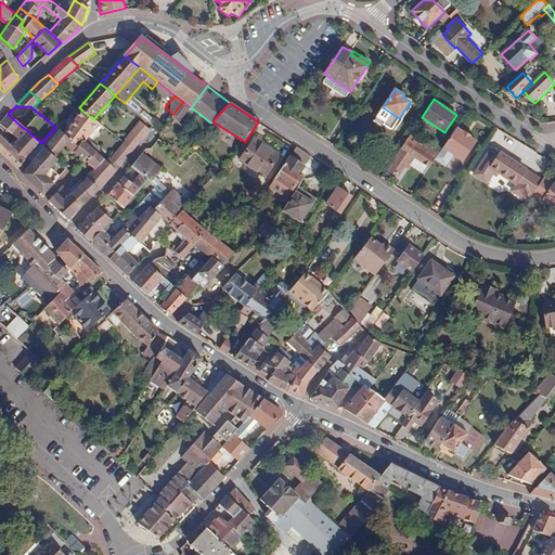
[(99,124),(93,119),(82,111),(64,133),(80,147),(85,142),(99,124)]
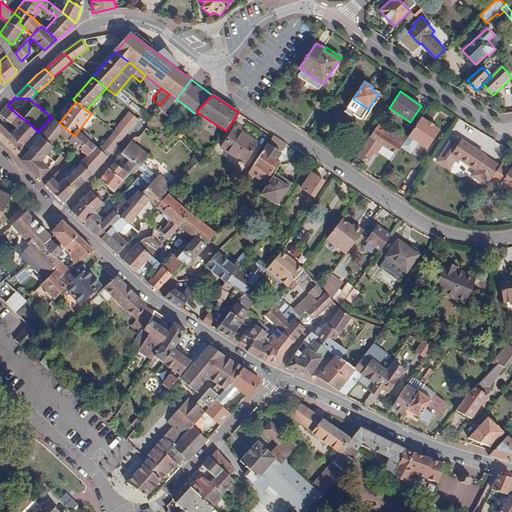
[(0,114),(13,125),(20,117),(7,105),(0,114)]
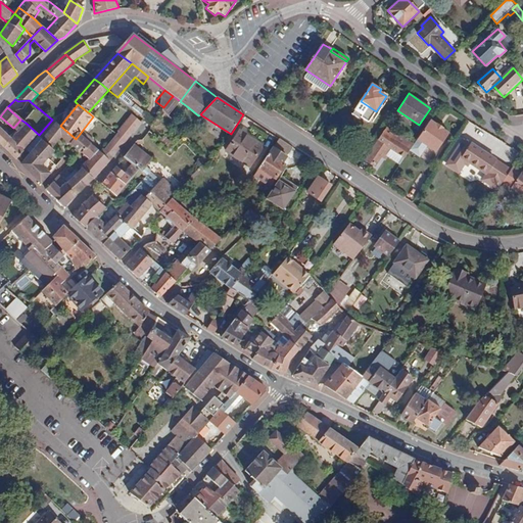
[(149,113),(145,110),(141,116),(144,119),(145,120),(149,113)]
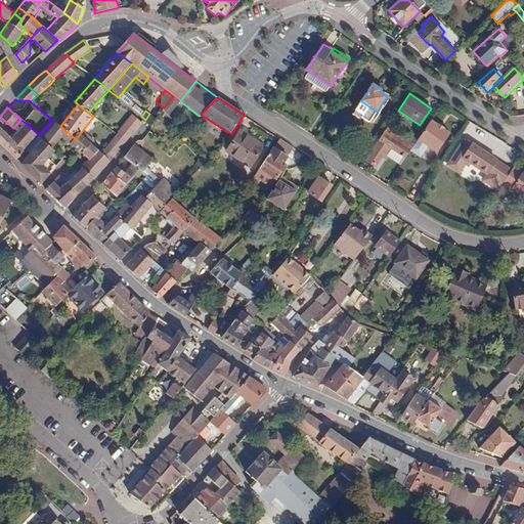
[(141,123),(132,116),(119,133),(127,140),(141,123)]
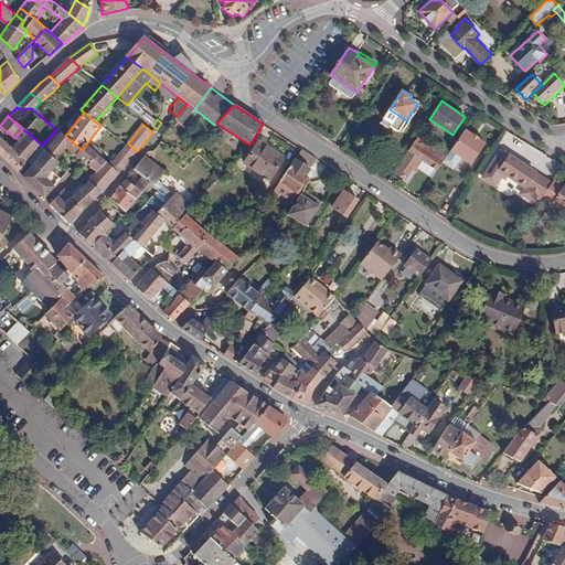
[(469,131),(468,132),(464,130),(450,150),(471,163),(483,144),(477,139),(478,137),(469,131)]
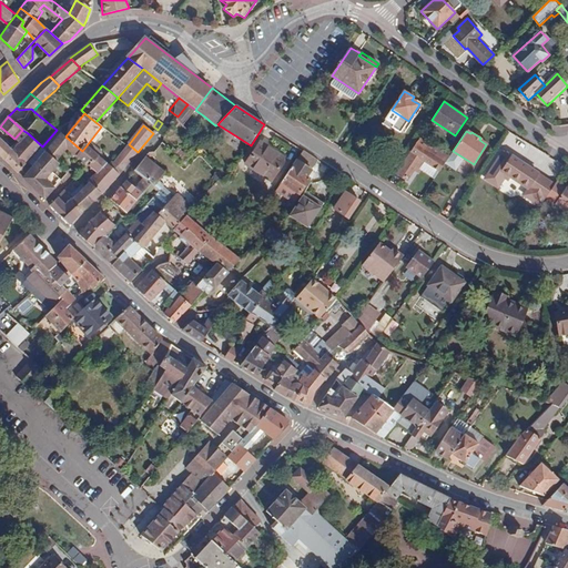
[(27,163),(28,164),(40,149),(42,146),(28,133),(12,150),(0,138),(0,155),(17,173),(27,163)]
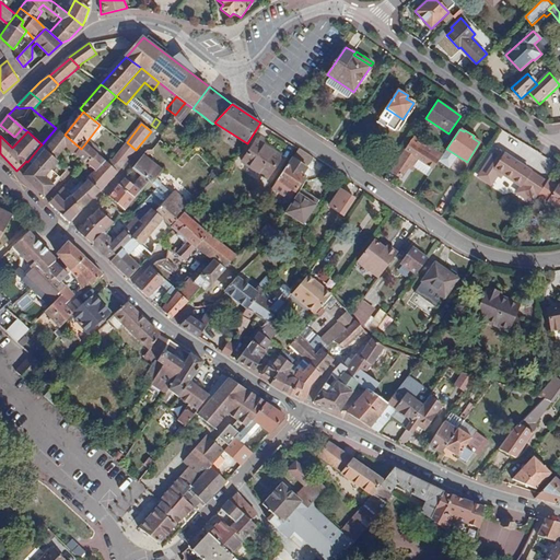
[(73,155),(76,154),(85,163),(97,153),(85,143),(81,149),(65,135),(60,131),(44,150),(55,160),(65,148),(73,155)]
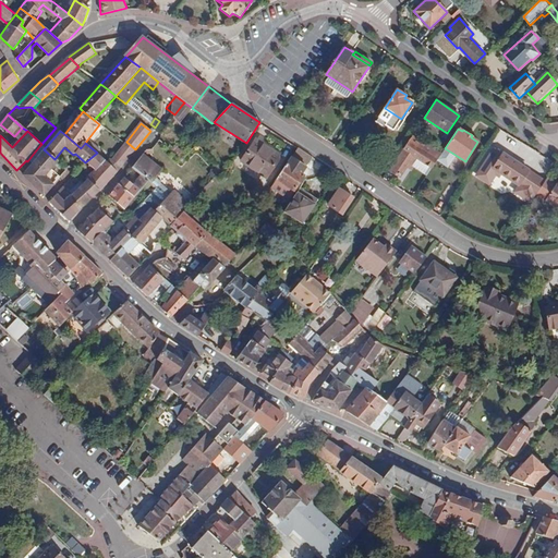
[(425,165),(428,160),(434,165),(441,154),(413,135),(390,169),(400,177),(407,166),(412,169),(419,159),(425,165)]
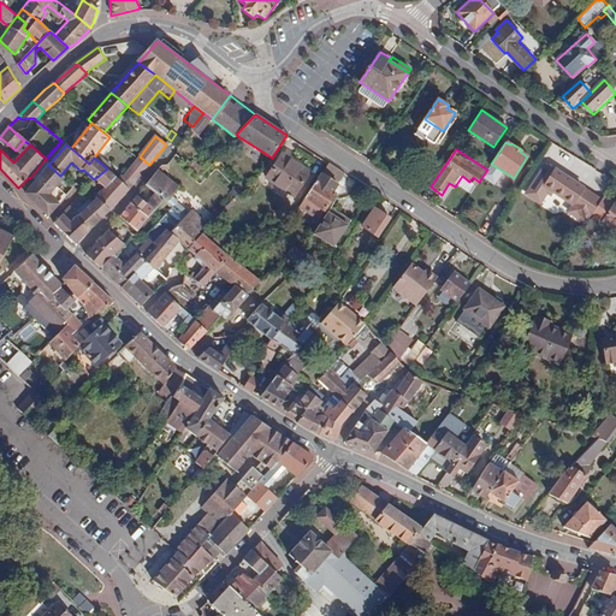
[(265,177),(294,196),(309,171),(280,153),(265,177)]
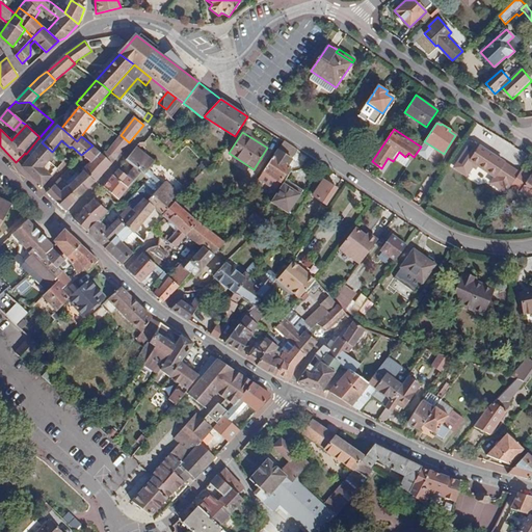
[(150,156),(160,165),(173,153),(161,141),(153,133),(140,148),(141,149),(150,156)]
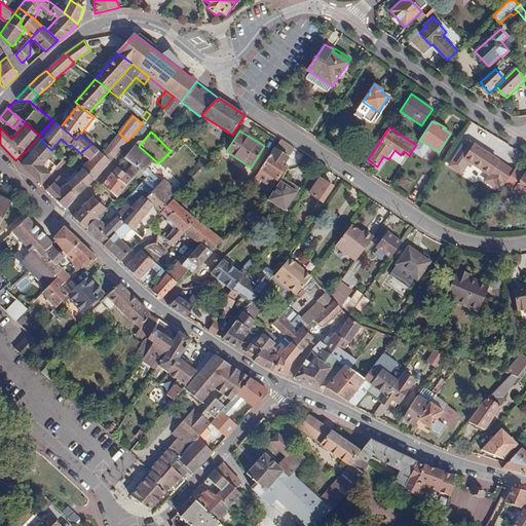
[(117,136),(106,151),(113,158),(117,154),(127,141),(119,134),(117,136)]
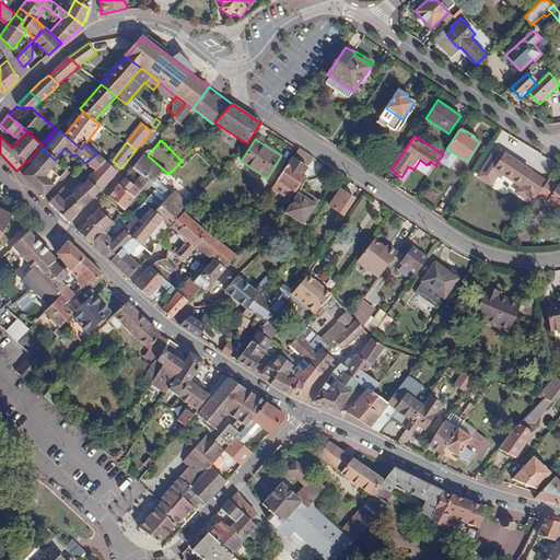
[(313,158),(299,149),(276,184),(293,195),(305,176),(302,174),(313,158)]
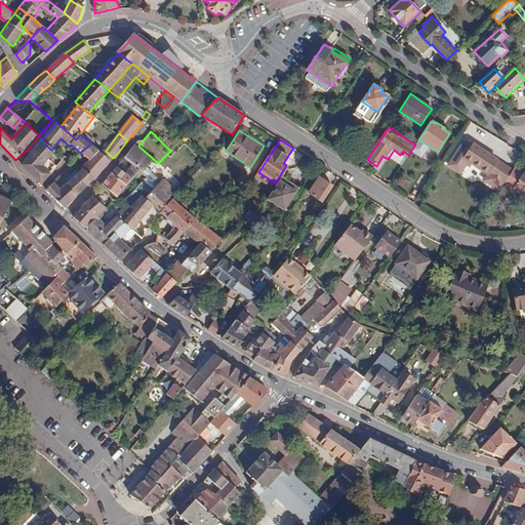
[(469,161),(496,178),(505,165),(466,139),(450,164),(458,169),(463,168),(469,161)]
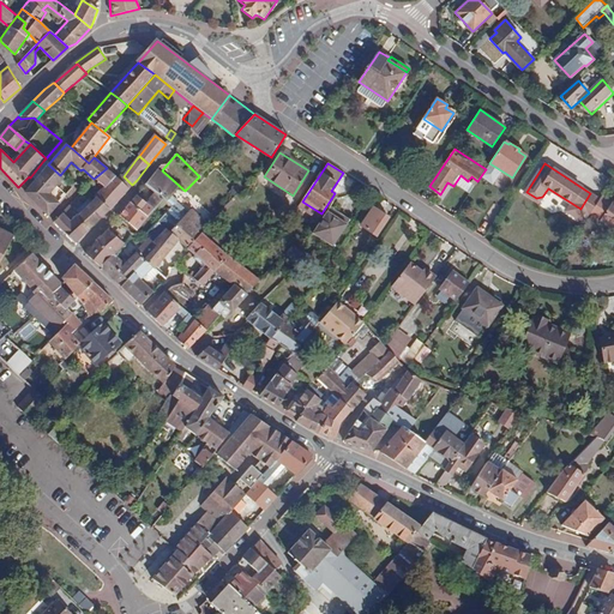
[(64,178),(60,175),(48,164),(34,182),(24,193),(48,217),(60,204),(49,194),(64,178)]
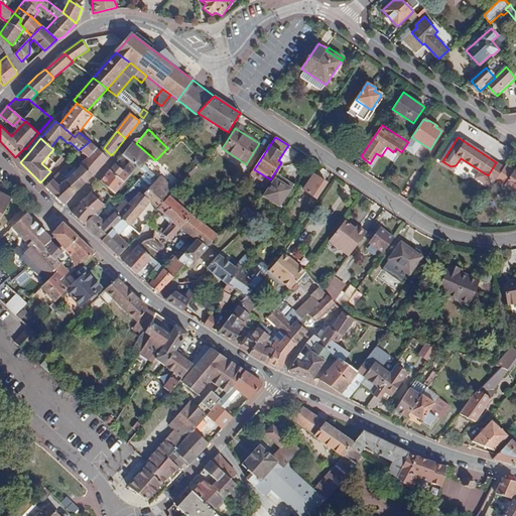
[(109,159),(95,146),(90,141),(79,150),(87,157),(80,164),(82,166),(93,176),(109,159)]
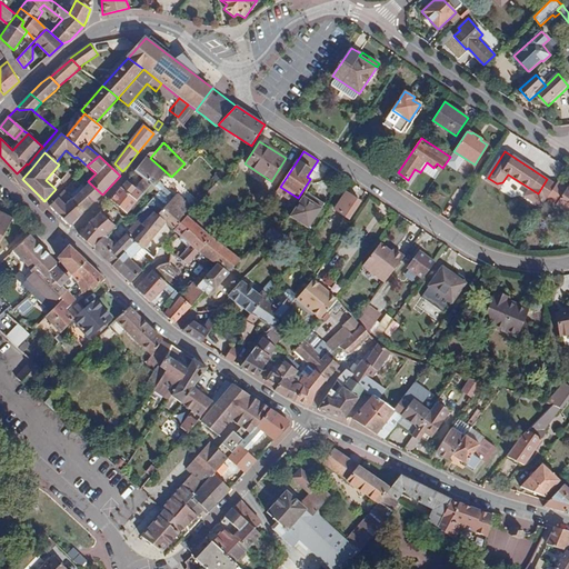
[(160,167),(151,159),(148,165),(156,171),(160,167)]
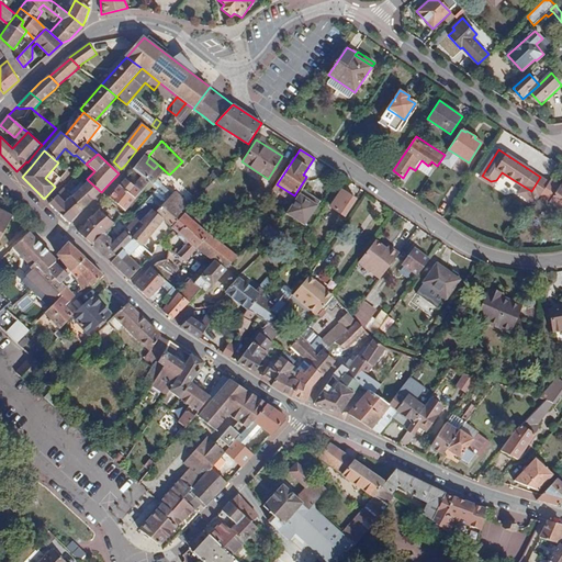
[(31,167),(27,163),(26,161),(17,171),(22,177),(31,167)]
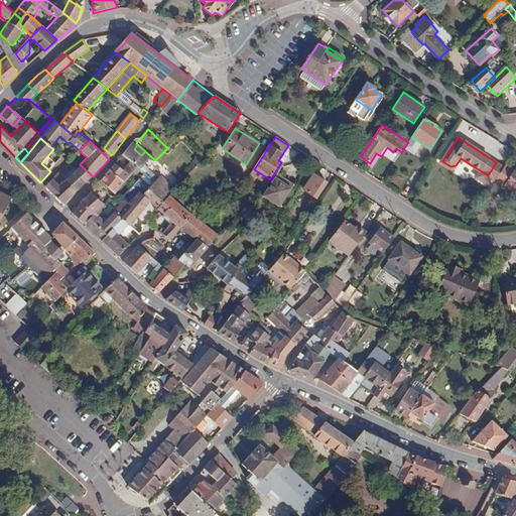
[(141,155),(134,149),(127,149),(122,155),(129,161),(138,167),(143,157),(141,155)]
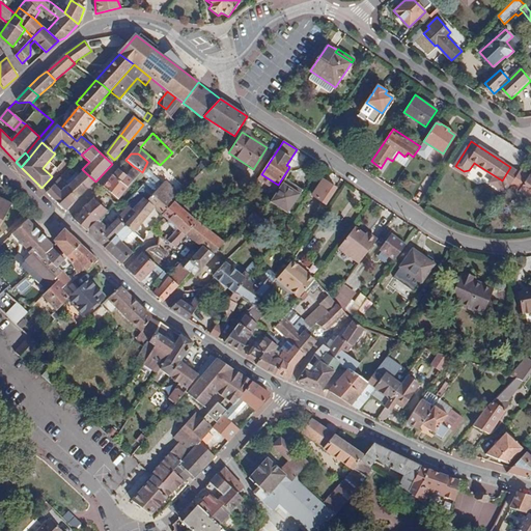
[(133,166),(126,174),(118,168),(113,175),(128,188),(142,172),(133,166)]
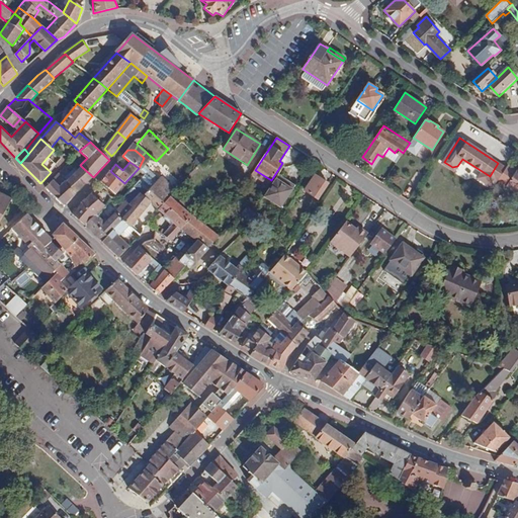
[(517,170),(517,169),(514,171),(507,166),(497,182),(517,195),(517,170)]
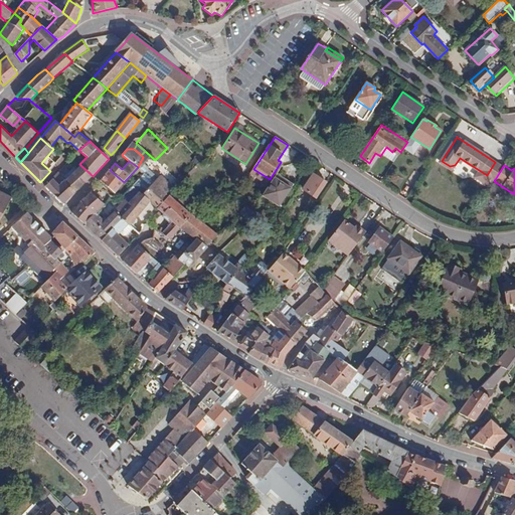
[(75,192),(93,176),(81,166),(77,169),(67,177),(65,175),(62,178),(75,192)]
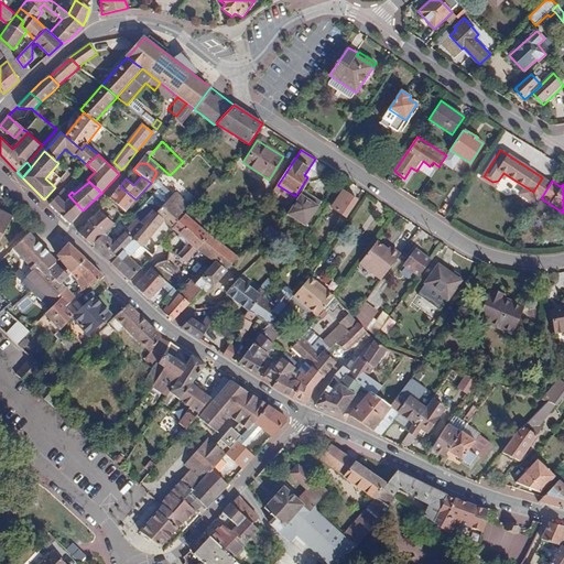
[(85,185),(82,183),(72,192),(74,194),(85,185)]
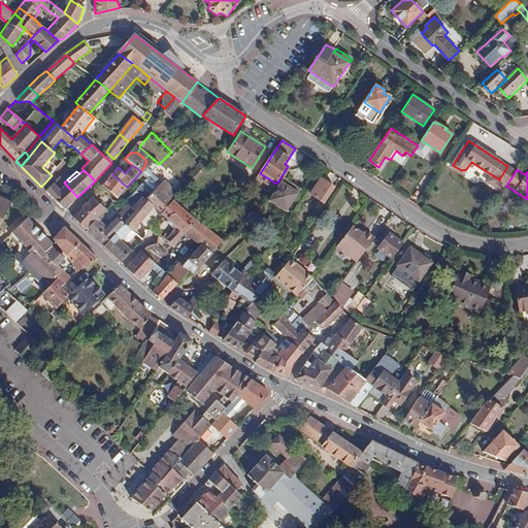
[(118,197),(127,187),(112,174),(108,179),(103,186),(118,197)]
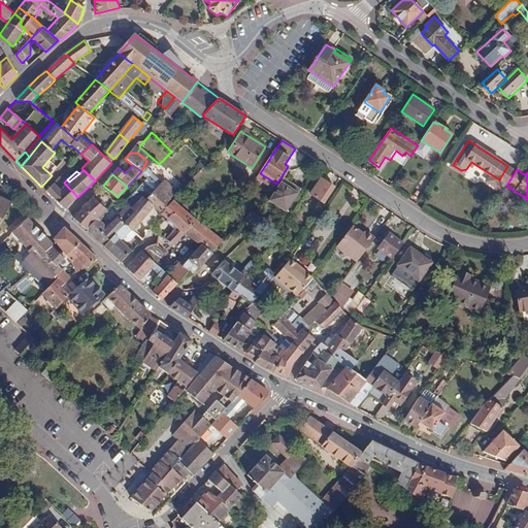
[(285,178),(282,183),(269,201),(287,211),(299,193),(301,189),(285,178)]
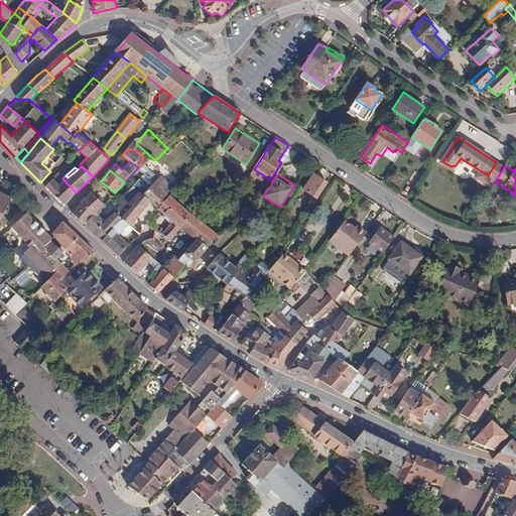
[(313,174),(303,189),(317,199),(328,183),(313,174)]
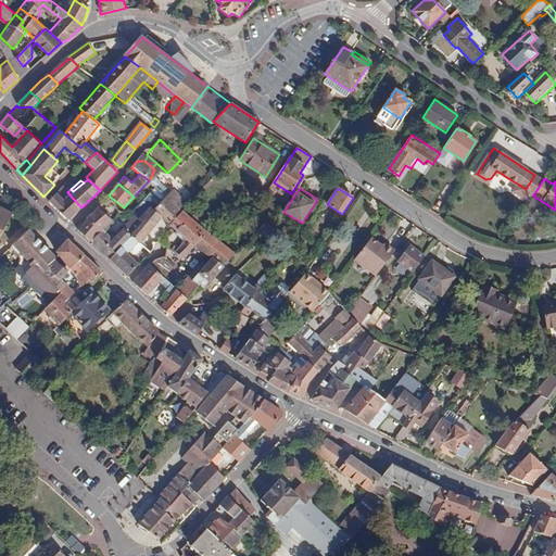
[(182,211),(180,209),(187,202),(173,190),(154,210),(149,205),(137,218),(141,222),(139,224),(130,235),(139,242),(140,243),(162,217),(171,225),(182,211)]
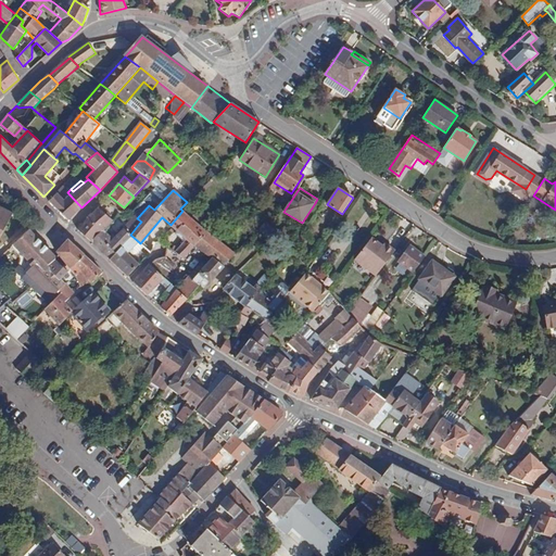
[(67,197),(64,200),(57,193),(49,201),(68,219),(81,207),(67,192),(65,194),(67,197)]
